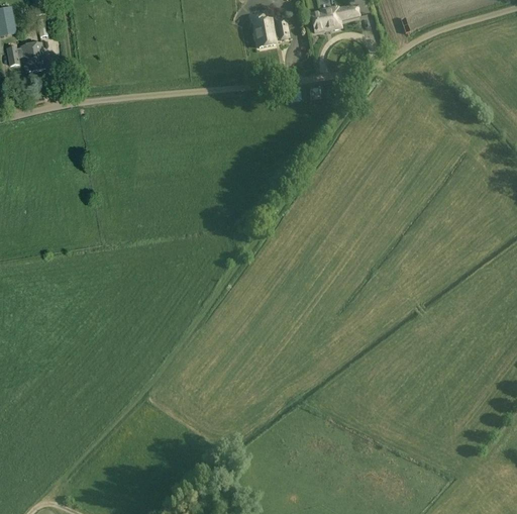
[(33,0),(36,14),(48,11),(46,0),(33,0)]
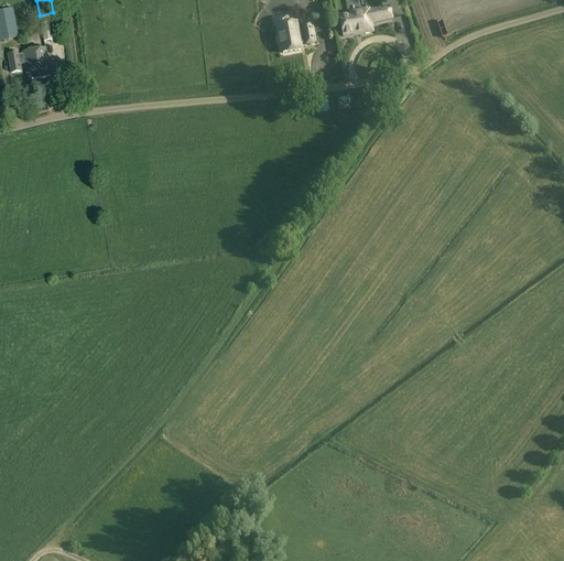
[(349,9),(350,12),(339,14),(343,34),(372,29),(370,20),(392,17),(390,6),(367,9),(367,6),(349,9)]
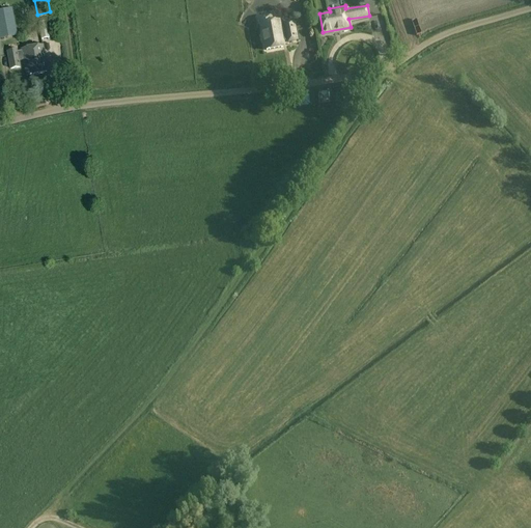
[(0,35),(16,32),(11,6),(0,8),(0,35)]
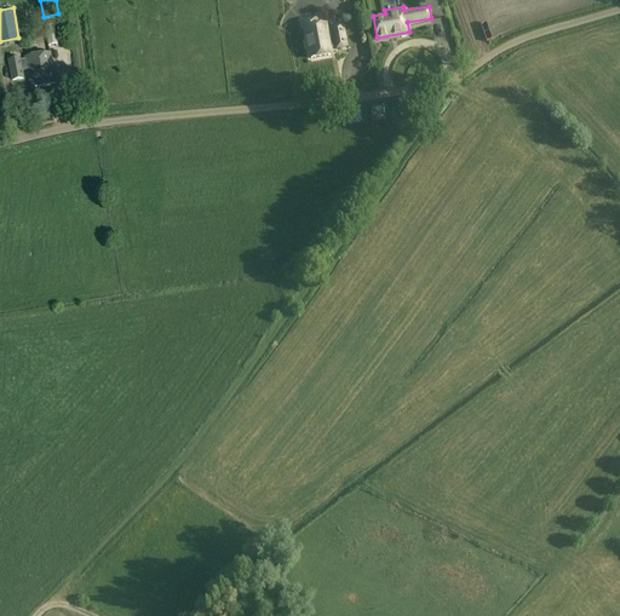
[(306,47),(309,56),(333,51),(332,45),(334,45),(334,46),(336,47),(346,45),(349,44),(344,23),(342,22),(332,23),(329,26),(331,28),(328,28),(327,18),(319,21),(317,13),(299,17),(302,28),(303,28),(305,36),(304,38),(305,46),(306,47)]
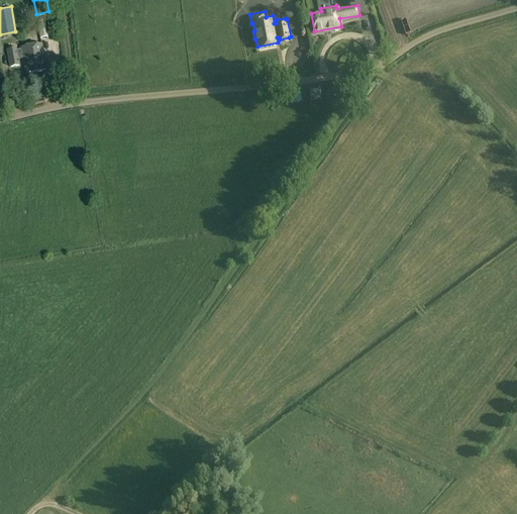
[(44,18),(37,19),(40,35),(47,33),(44,18)]
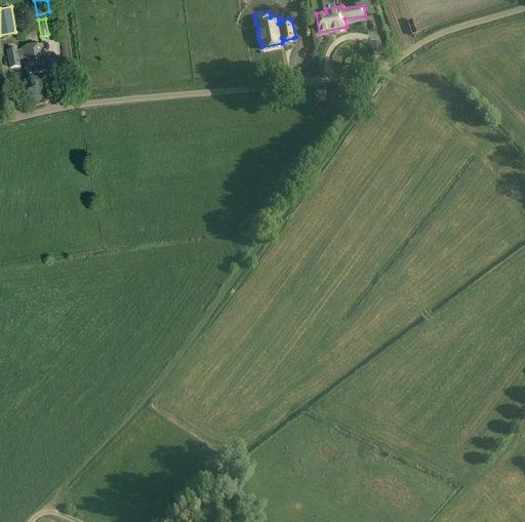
[(19,57),(23,56),(26,72),(47,68),(42,41),(21,45),(22,47),(17,48),(16,46),(6,48),(9,67),(21,65),(19,57)]
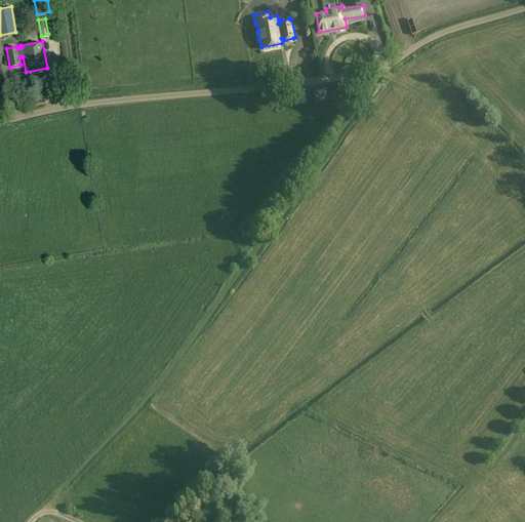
[(315,88),(315,97),(323,97),(323,88),(315,88)]
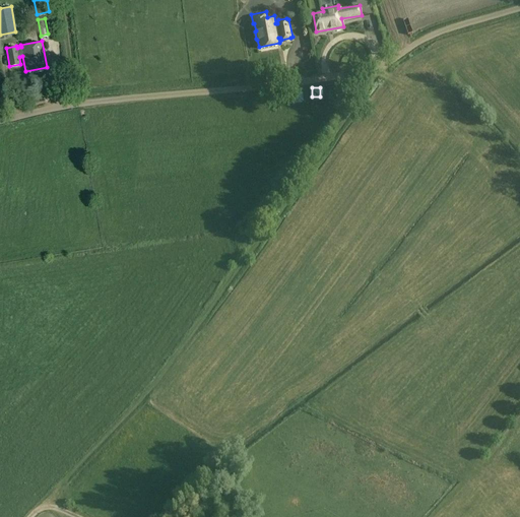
[(303,90),(293,90),(293,101),(303,101),(303,90)]
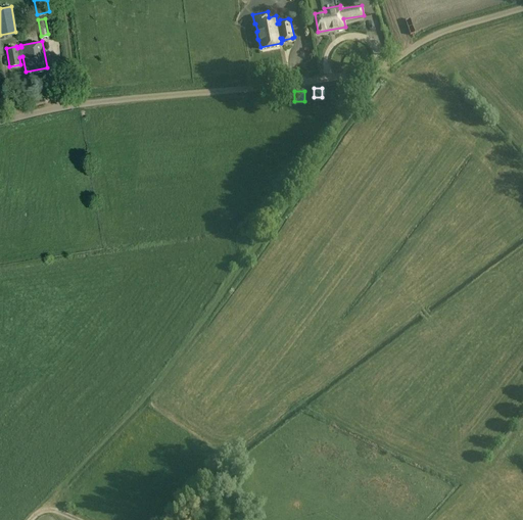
[(0,432),(2,435),(13,424),(10,421),(0,429),(0,432)]
